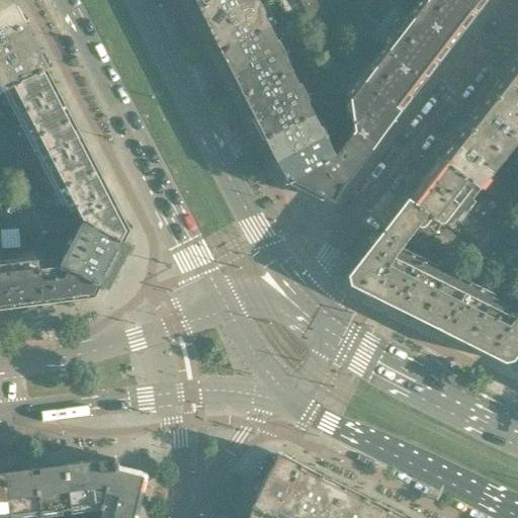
[(0,0),(0,11),(13,4),(10,0),(0,0)]
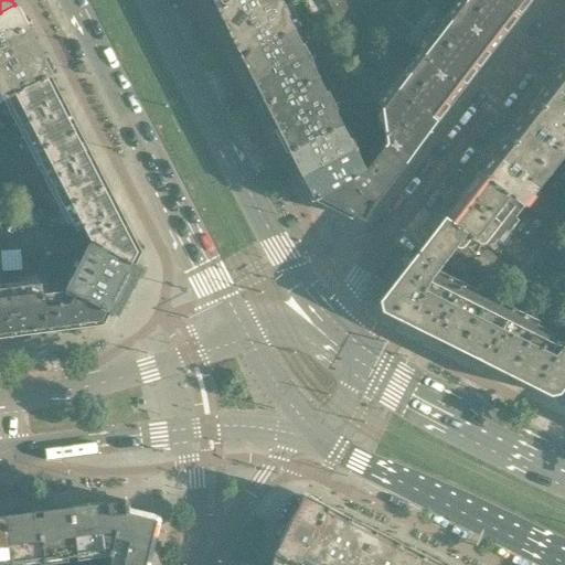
[(211,0),(215,10),(233,0),(211,0)]
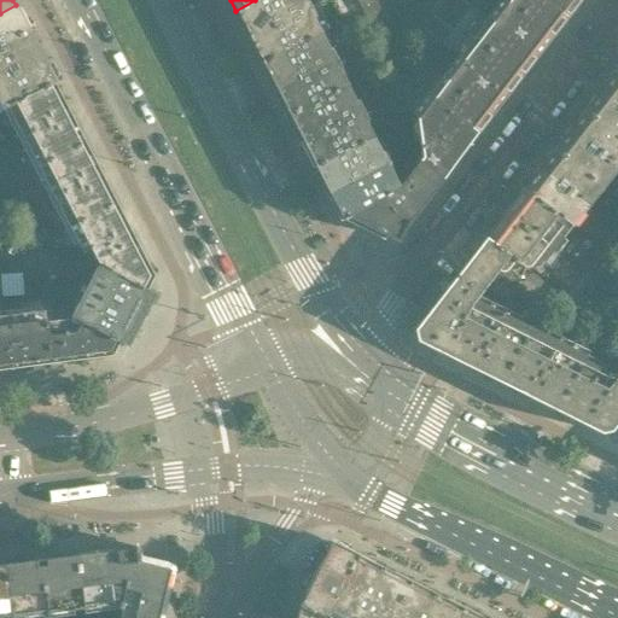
[(255,0),(235,11),(249,36),(308,5),(304,0),(255,0)]
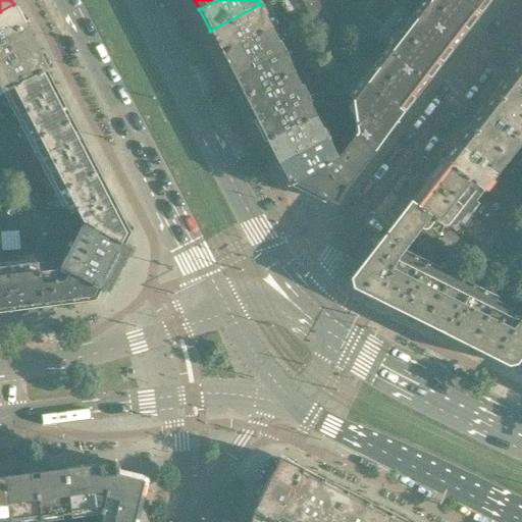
[(325,15),(317,0),(304,0),(315,21),(325,15)]
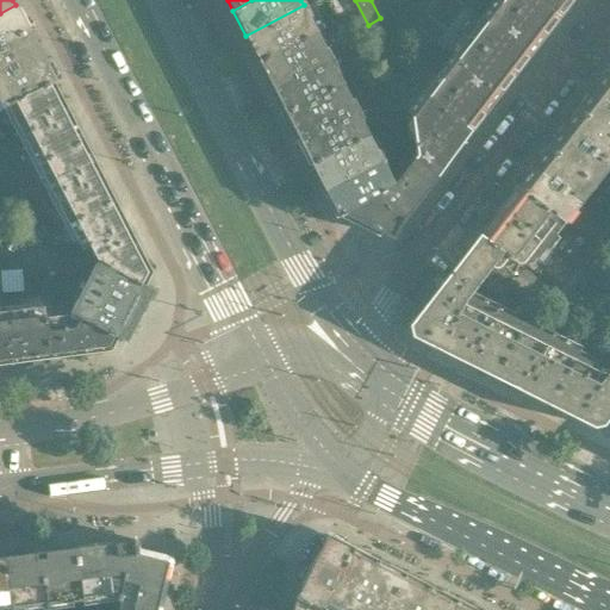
[(471,130),(558,17),(535,0),(495,0),(423,92),(471,130)]
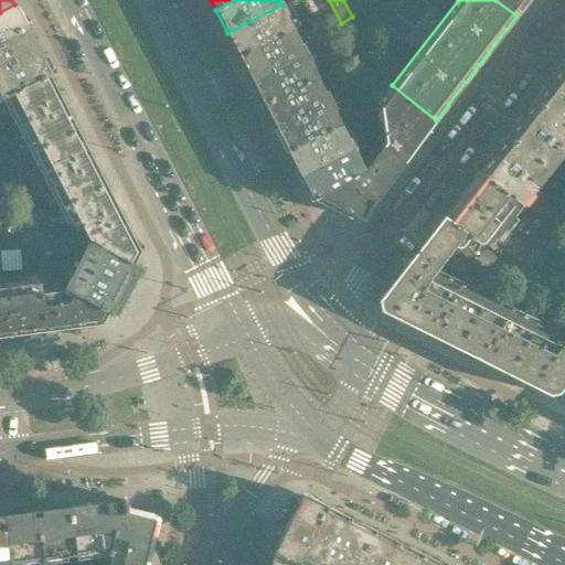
[(496,0),(516,16),(528,0),(496,0)]
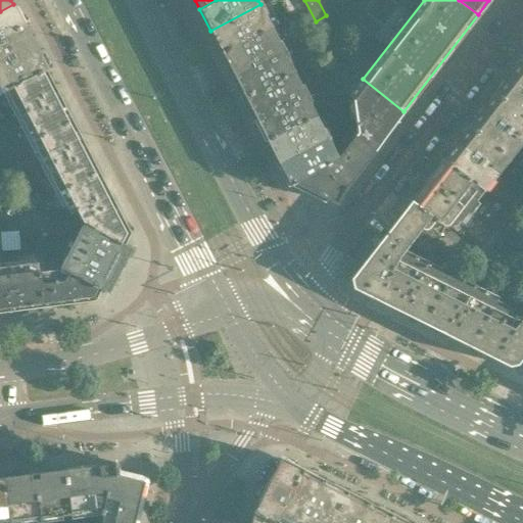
[(0,39),(25,28),(13,4),(0,11),(0,39)]
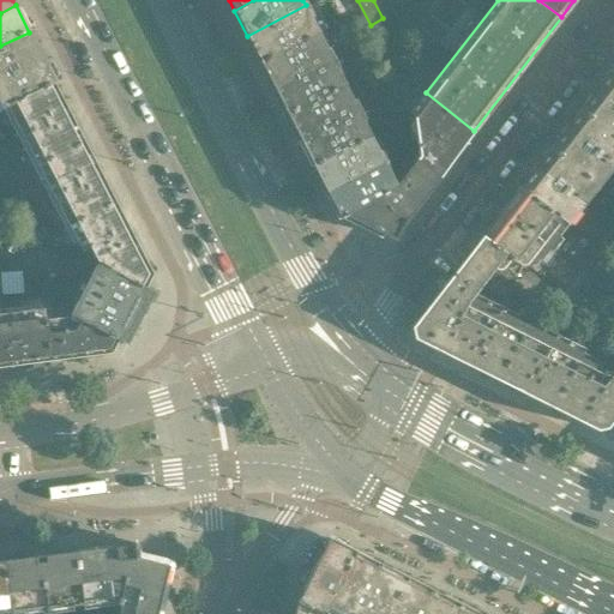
[(306,5),(247,36),(260,61),(317,32),(309,18),(312,17),(306,5)]
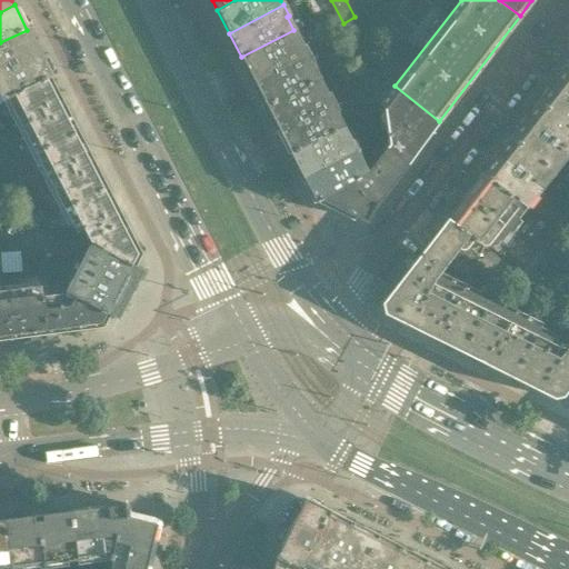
[(369,59),(350,22),(335,31),(355,67),(369,59)]
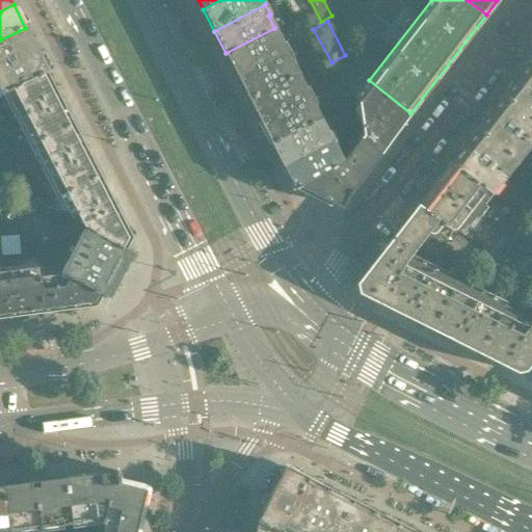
[(0,68),(36,50),(25,28),(0,40),(0,68)]
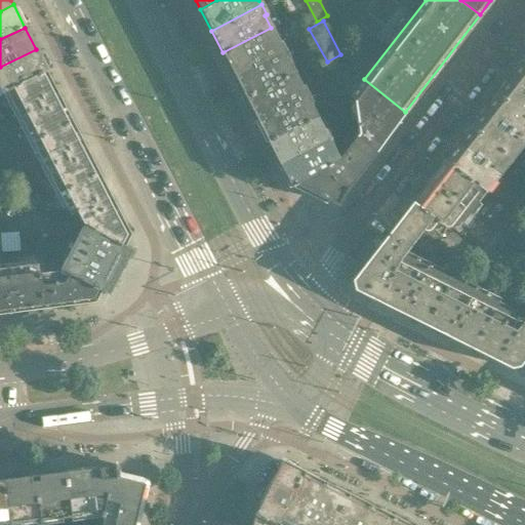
[(271,28),(223,52),(234,75),(284,48),(280,40),(278,41),(271,28)]
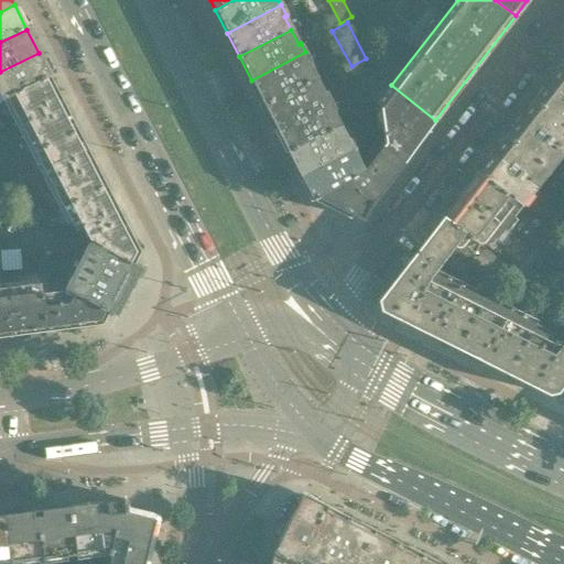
[(263,104),(316,76),(308,63),(311,63),(305,52),(251,80),(263,104)]
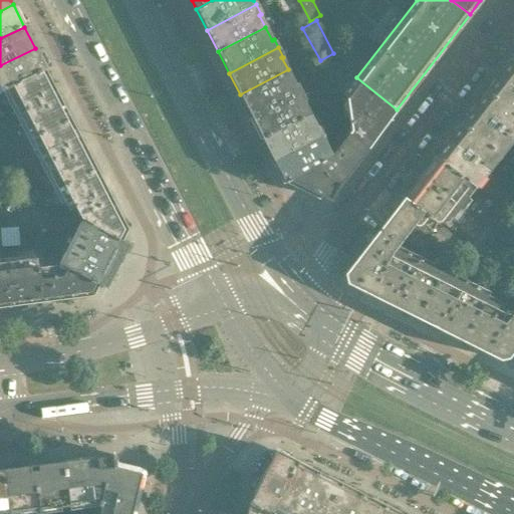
[(0,91),(1,91),(46,68),(35,48),(0,65),(0,91)]
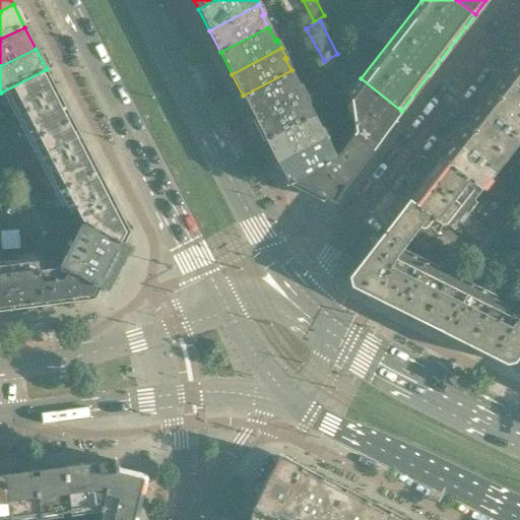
[(519,63),(517,61),(505,77),(519,89),(519,63)]
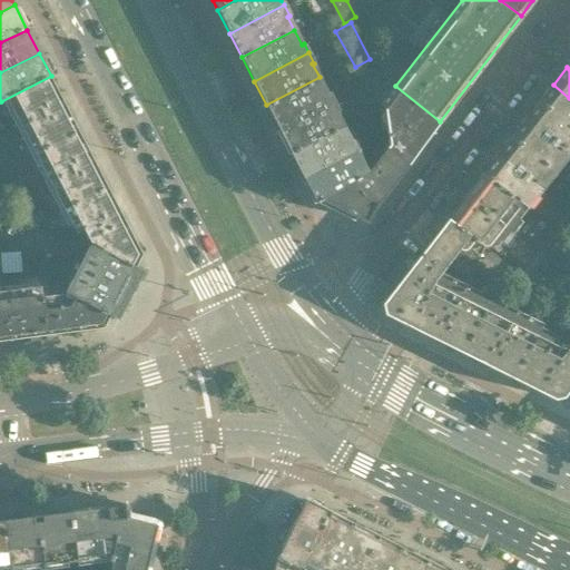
[(51,76),(1,101),(15,128),(65,102),(51,76)]
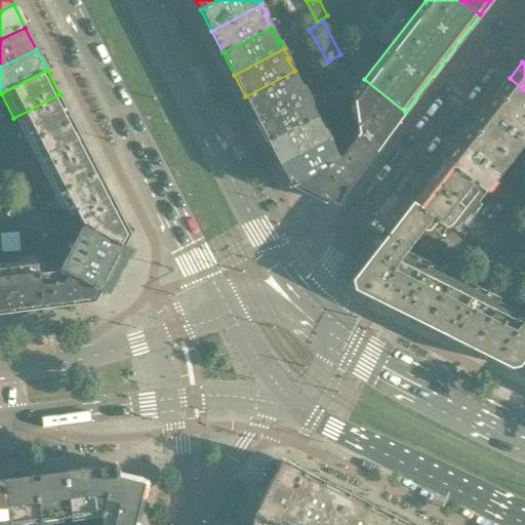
[(256,118),(308,92),(303,83),(300,84),(294,71),(245,96),(256,118)]
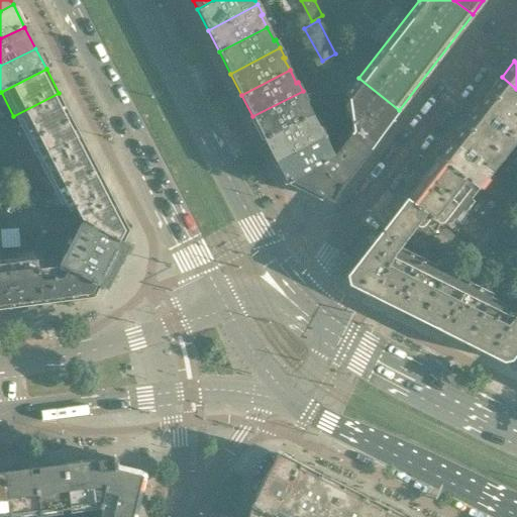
[(516,89),(502,77),(489,93),(516,115),(516,89)]
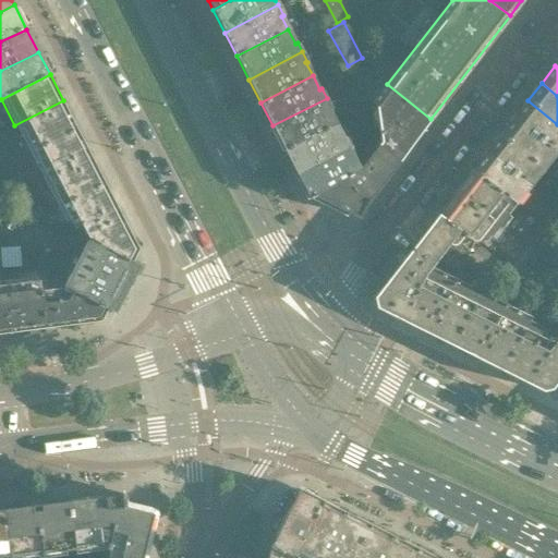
[(398,160),(429,120),(431,119),(387,84),(378,95),(374,92),(368,99),(376,105),(379,140),(376,143),(398,160)]
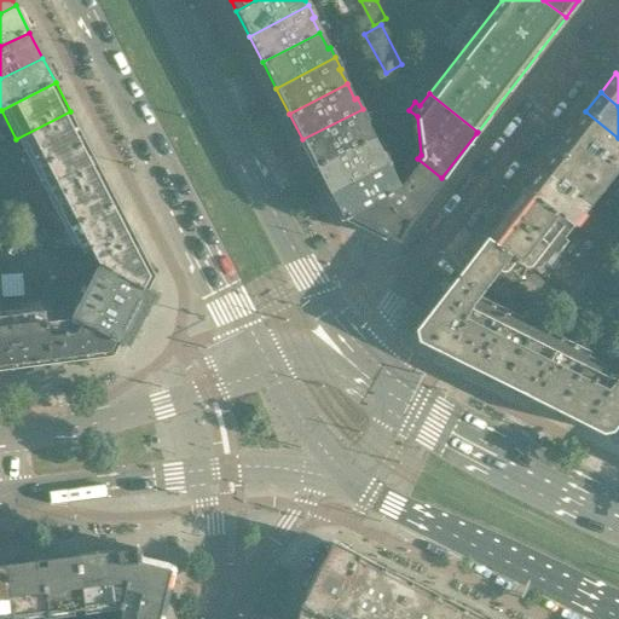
[(363,109),(302,139),(316,166),(374,136),(366,121),(368,120),(363,109)]
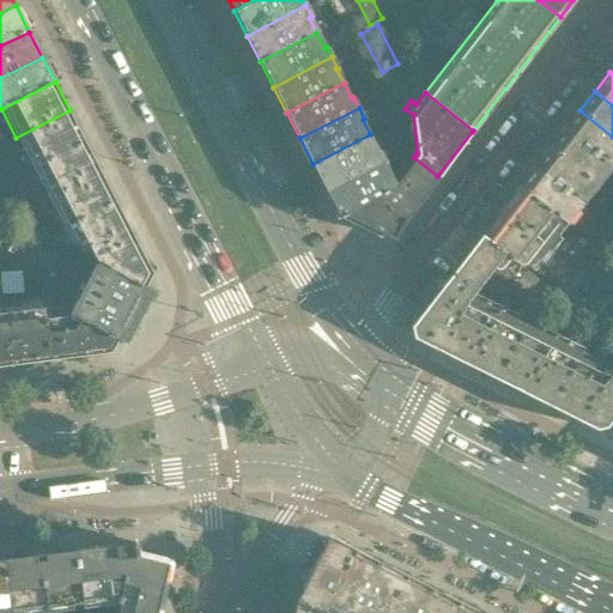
[(70,110),(16,138),(31,168),(85,140),(70,110)]
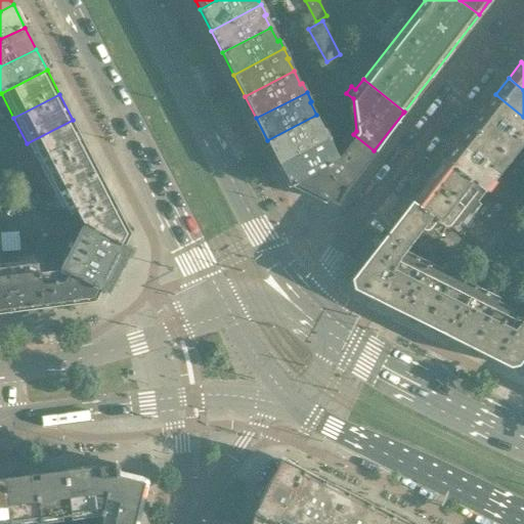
[(523,117),(495,94),(482,111),(522,141),(523,138),(523,117)]
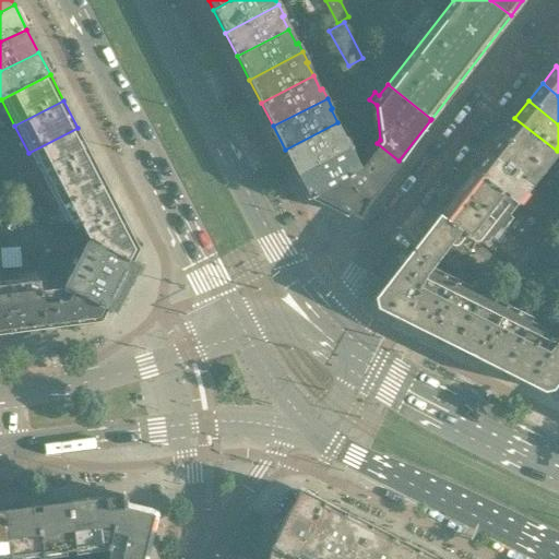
[(514,118),(501,135),(543,168),(557,151),(514,118)]
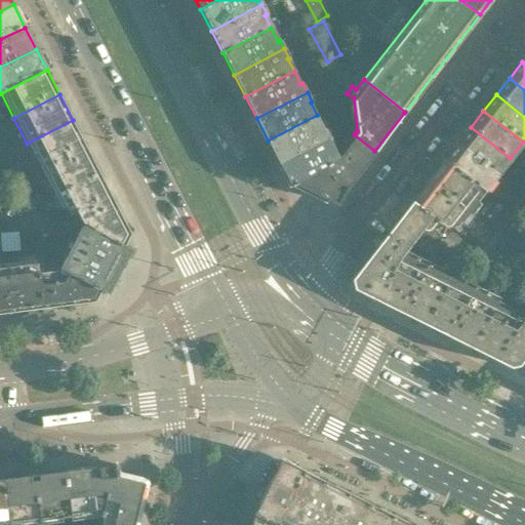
[(317,115),(268,140),(279,163),(328,136),(317,115)]
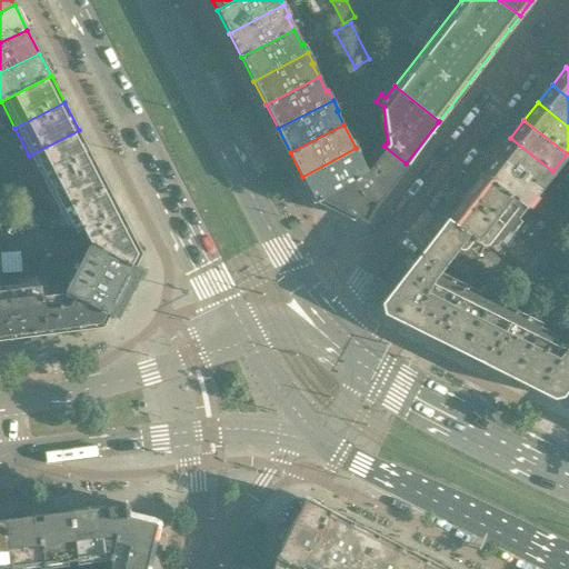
[(79,130),(29,156),(42,182),(92,157),(79,130)]
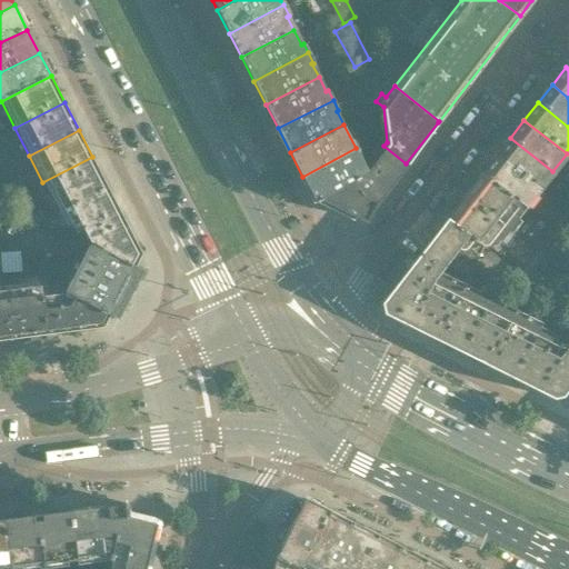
[(510,138),(497,156),(539,189),(552,171),(510,138)]
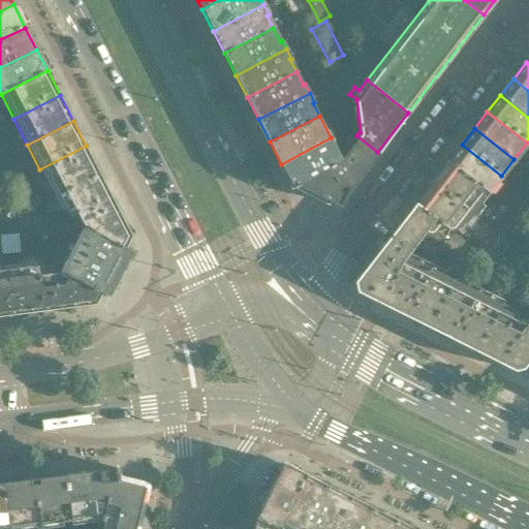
[(297,183),(297,186),(298,185),(336,205),(377,152),(356,135),(341,157),(339,162),(297,183)]
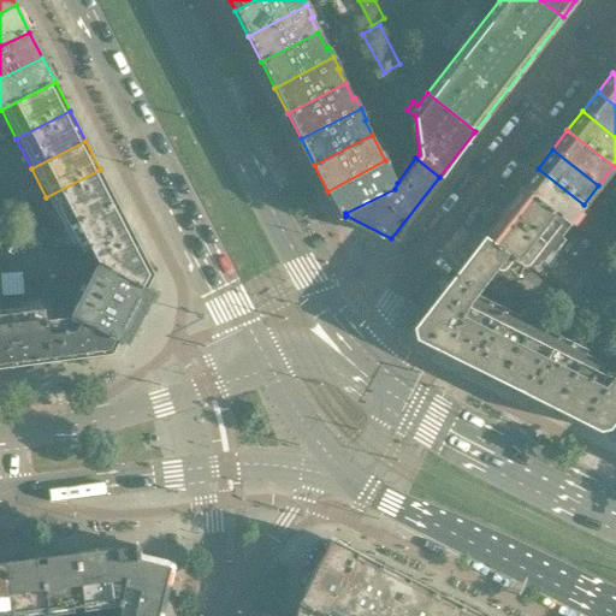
[(385,160),(327,191),(341,219),(345,217),(345,213),(395,189),(397,183),(385,160)]
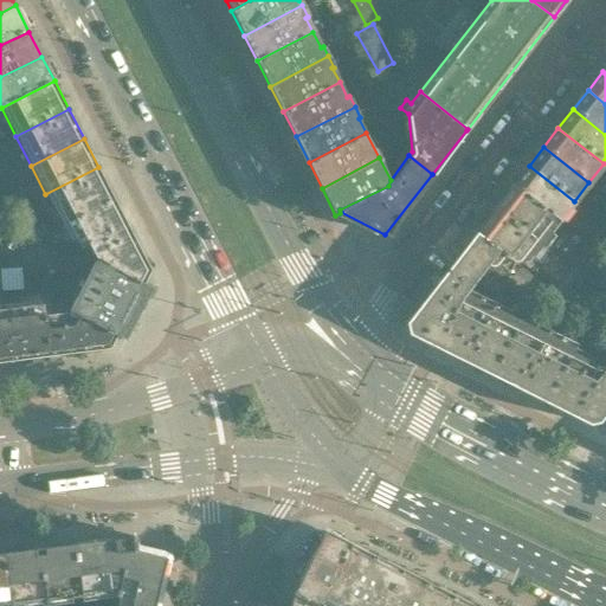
[(529,166),(515,184),(560,219),(574,201),(529,166)]
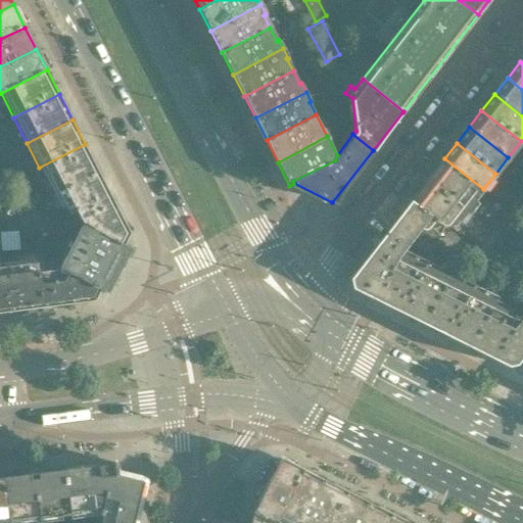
[(85,144),(39,168),(52,192),(97,169),(85,144)]
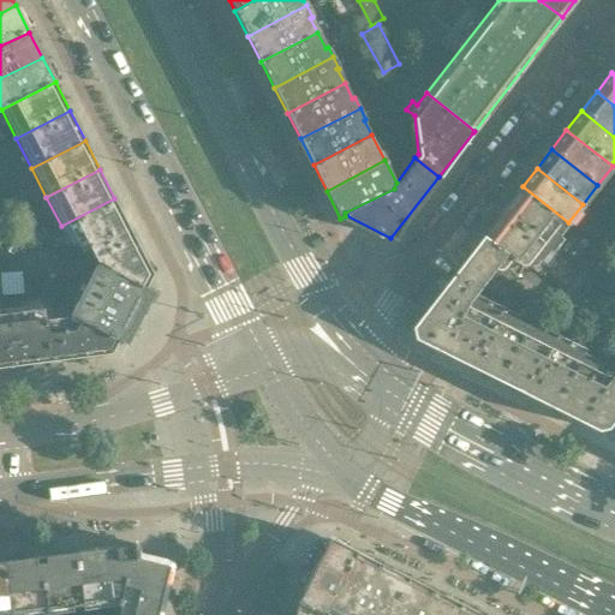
[(523,186),(502,213),(549,248),(568,222),(523,186)]
